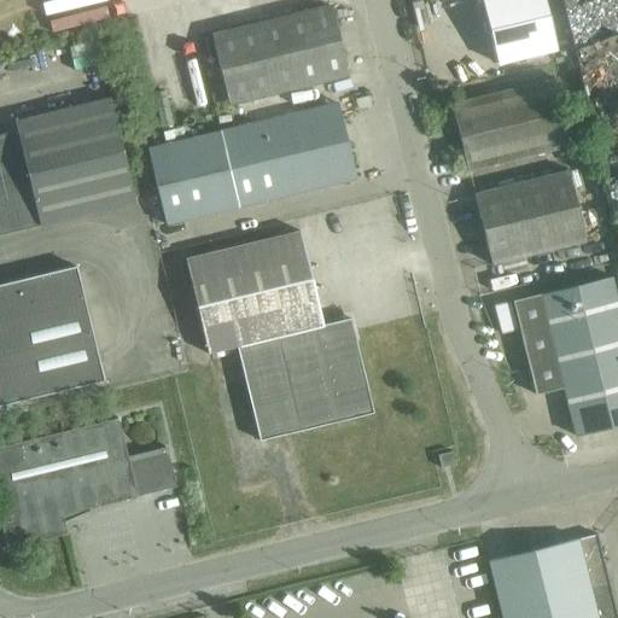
[(482,0),(484,10),(491,36),(497,64),(557,50),(551,22),(544,0),(482,0)]
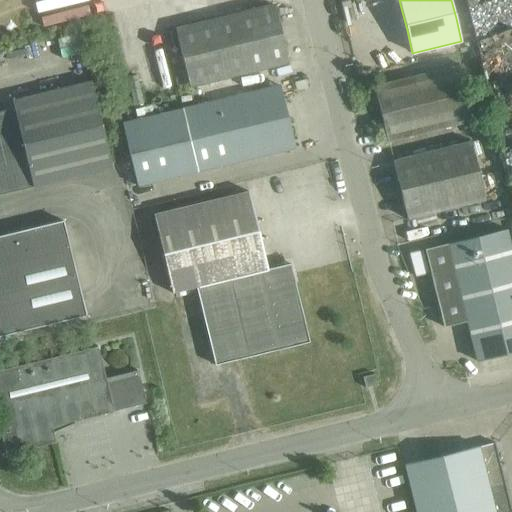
[(287,65),(273,5),(175,31),(189,89),(287,65)]
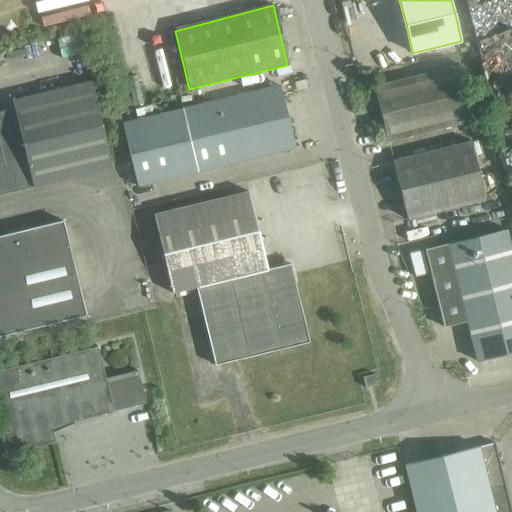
[(375,87),(387,142),(473,122),(460,67),(375,87)]
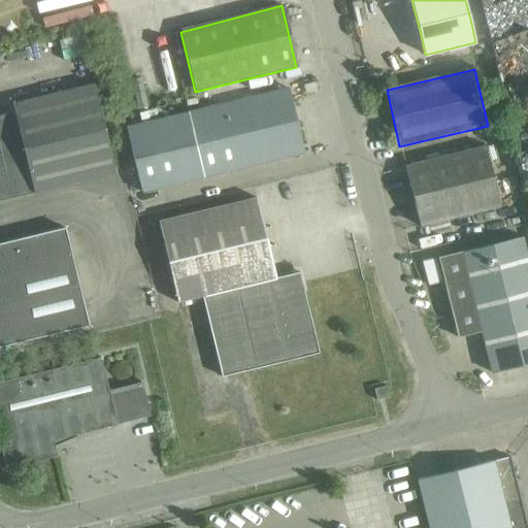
[(0,117),(0,202),(116,174),(94,86),(12,106),(14,113),(0,117)]
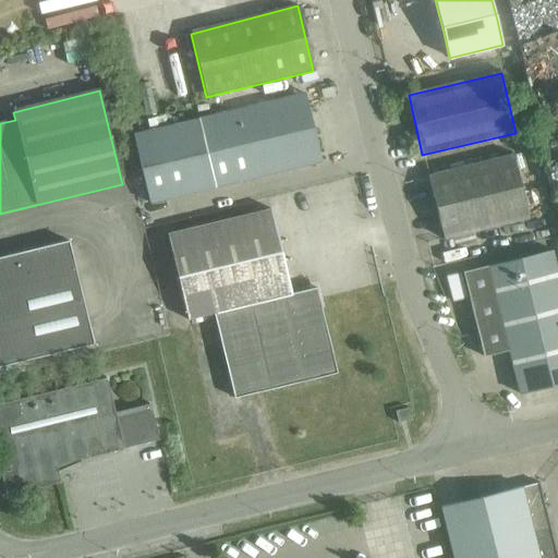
[(262,104),(197,119),(133,134),(149,203),(237,183),(237,182),(320,161),(304,94),(263,104),(262,104)]
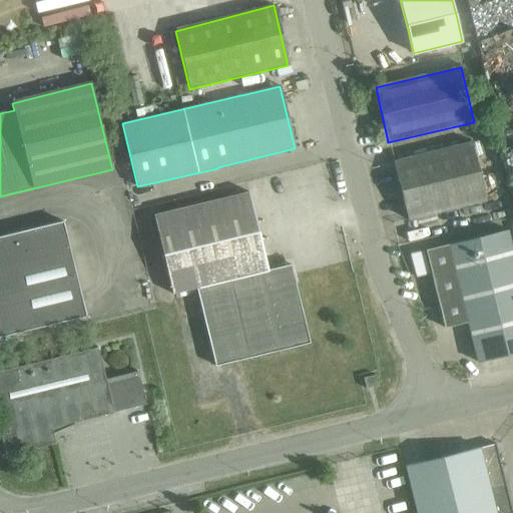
[(393,161),(408,220),(485,201),(471,143),(393,161)]
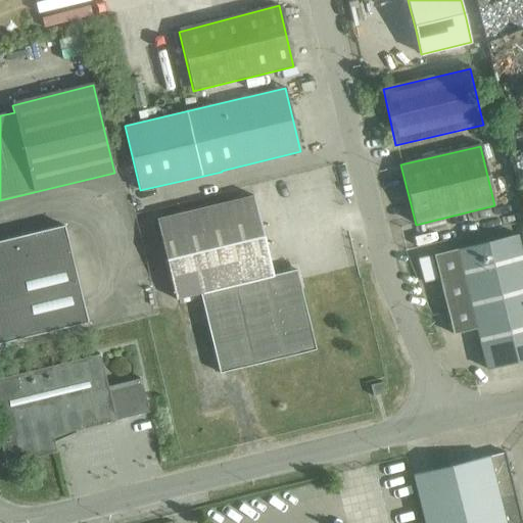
[(176,300),(194,296),(215,376),(316,351),(295,271),(272,276),(252,197),(156,222),(176,300)]
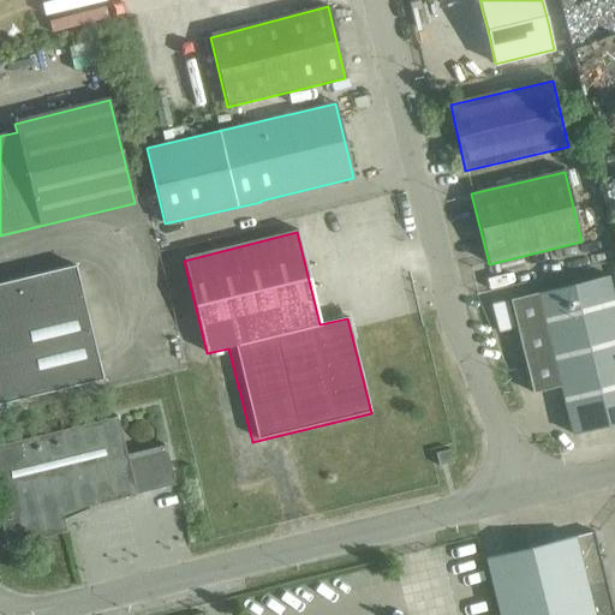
[(0,285),(0,405),(103,381),(76,267),(0,285)]
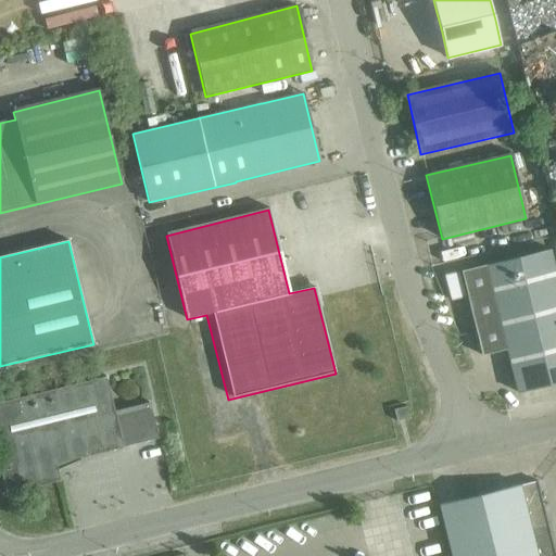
[(485,265),(506,350),(517,392),(555,382),(555,276),(550,250),(485,265)]
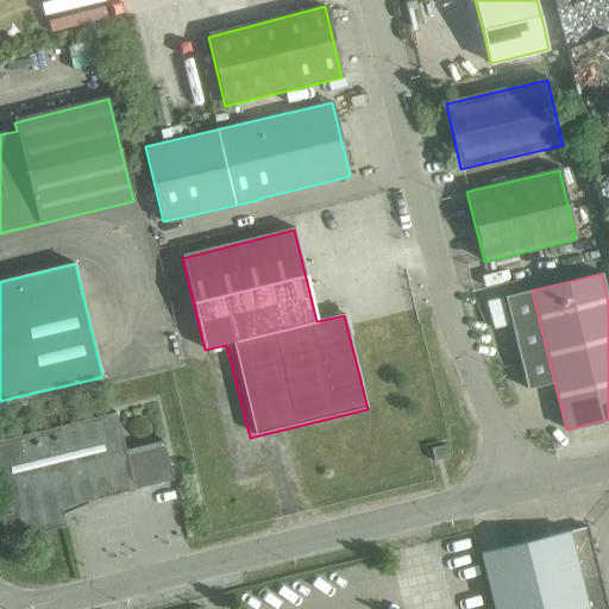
[(156,276),(157,299),(168,299),(167,275),(156,276)]
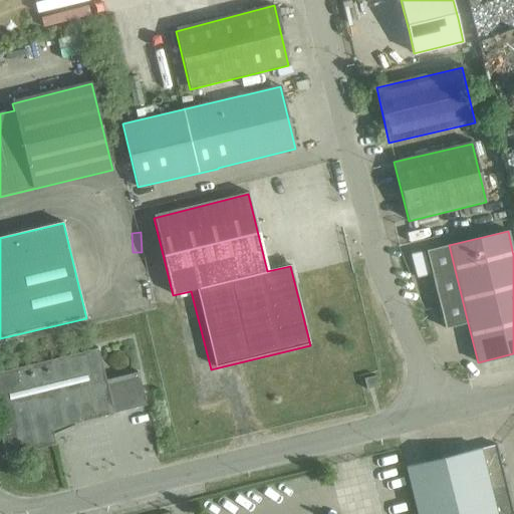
[(445,328),(468,323),(449,245),(426,251),(445,328)]
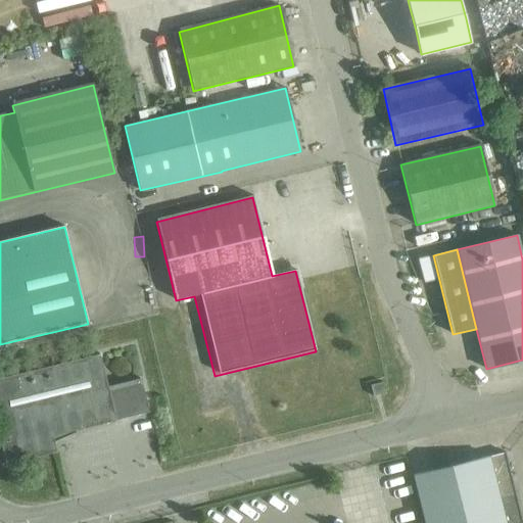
[(0,378),(0,439),(6,466),(39,457),(57,454),(53,437),(117,422),(116,421),(150,414),(142,380),(109,388),(101,354),(0,378)]
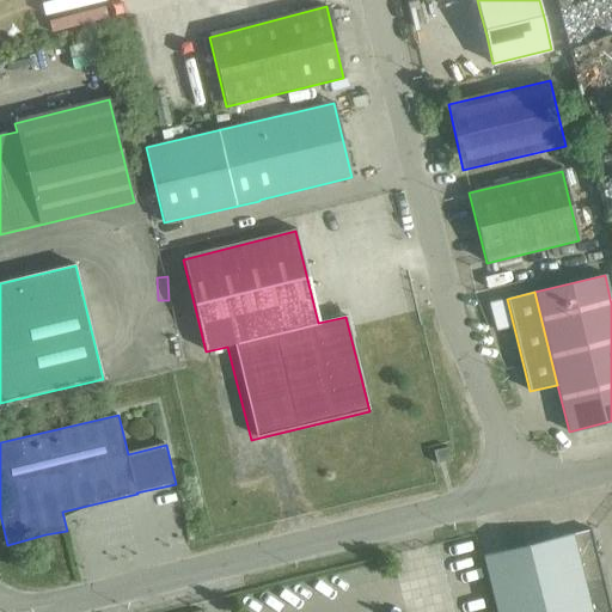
[(433,452),(435,464),(451,460),(447,448),(433,452)]
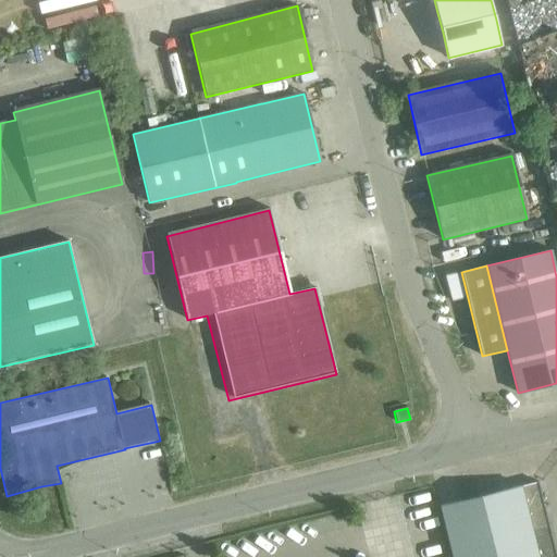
[(556,556),(539,482),(521,486),(440,505),(452,556),(556,556)]
